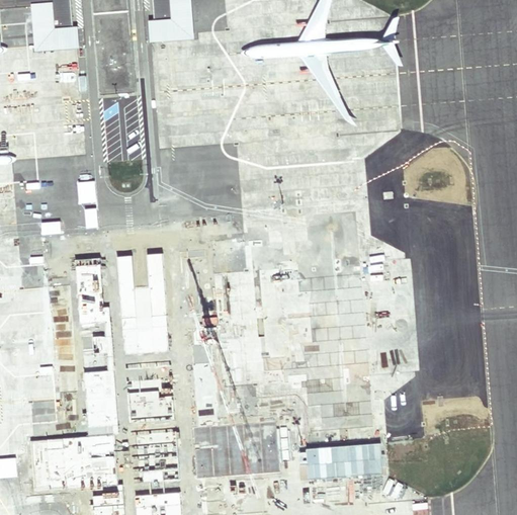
[(0,5),(30,4),(53,2),(55,27),(73,25),(70,0),(0,0),(0,5)]
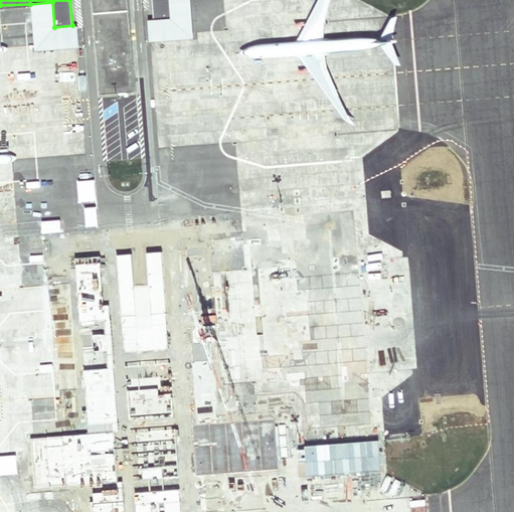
[(136,89),(128,0),(93,0),(101,91),(136,89)]
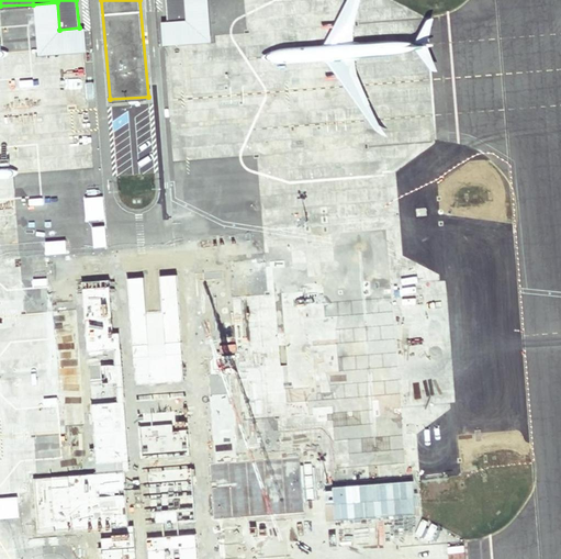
[(181,0),(183,18),(164,19),(157,19),(160,43),(209,38),(209,31),(205,0),(181,0)]
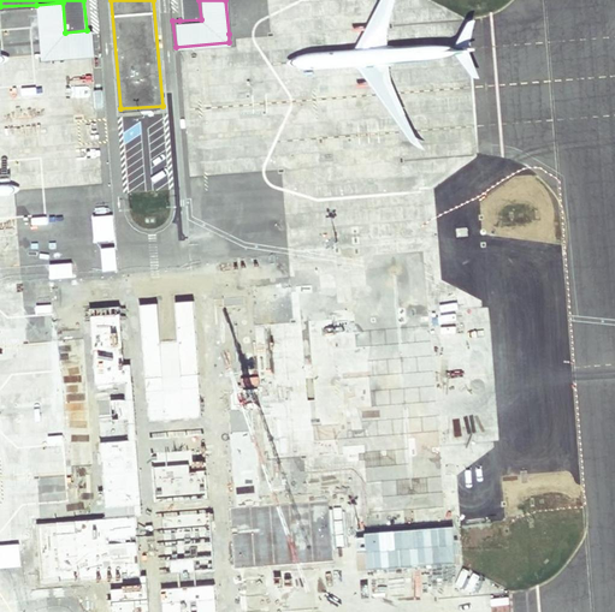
[(177,0),(179,21),(201,19),(199,0),(177,0)]
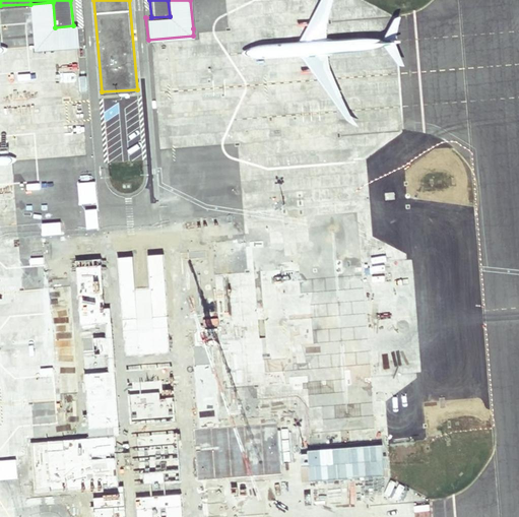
[(73,25),(55,27),(53,2),(30,4),(34,40),(35,50),(81,47),(79,25),(73,25)]
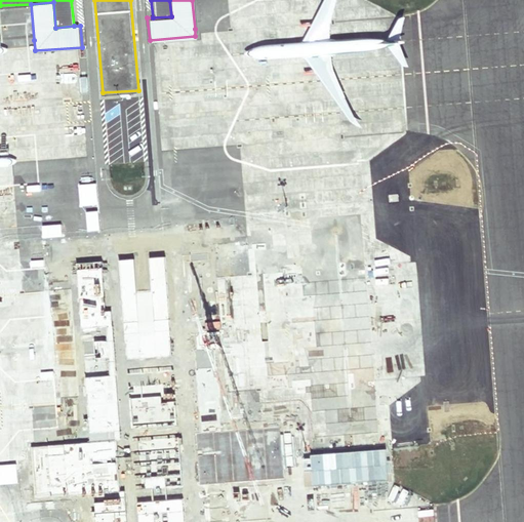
[(265,47),(168,53),(178,181),(273,171),(265,47)]
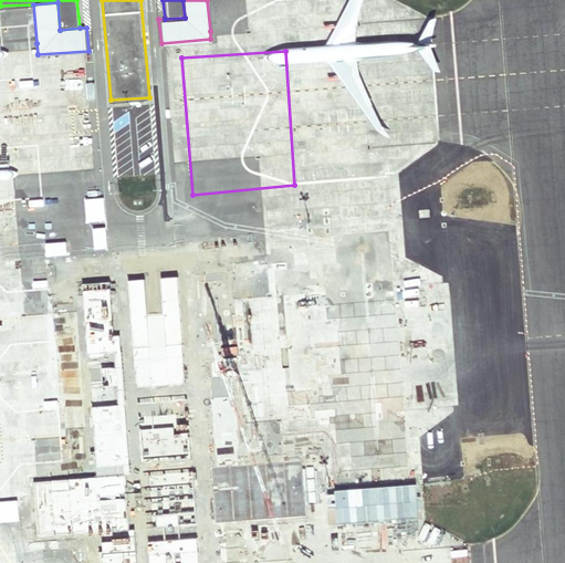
[(301,256),(196,263),(209,399),(312,391),(301,256)]
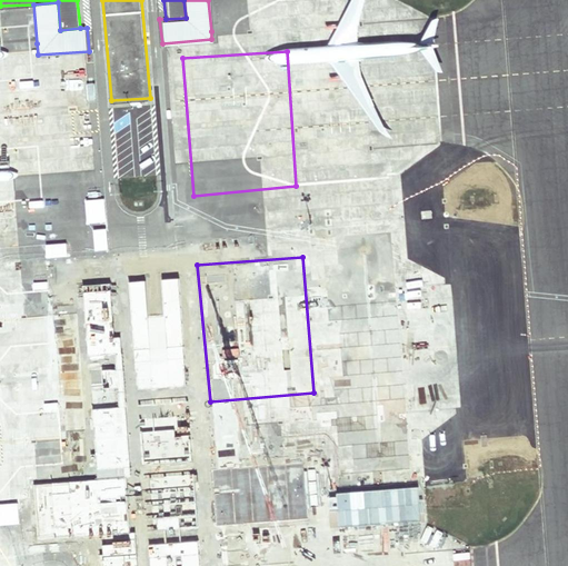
[(162,338),(129,339),(140,478),(157,477),(156,453),(172,450),(162,338)]
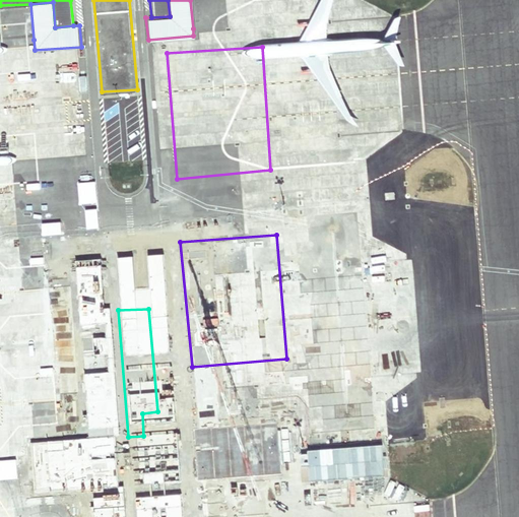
[(237,496),(230,407),(199,409),(206,499),(237,496)]
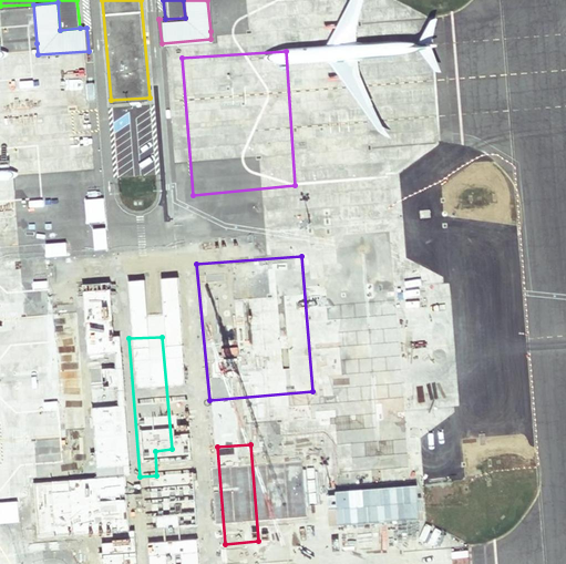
[(175,454),(170,455),(173,489),(179,488),(175,454)]
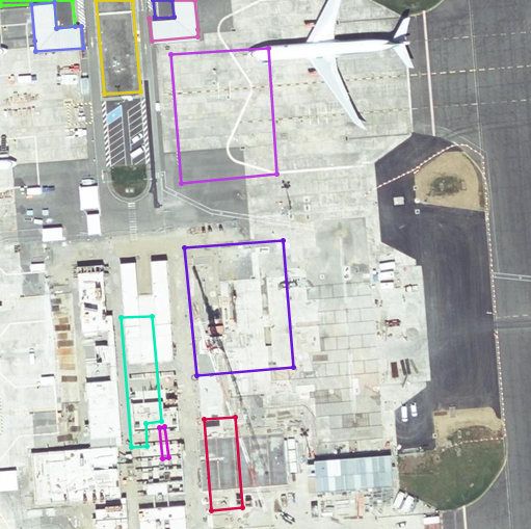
[(114,473),(113,460),(98,461),(98,474),(114,473)]
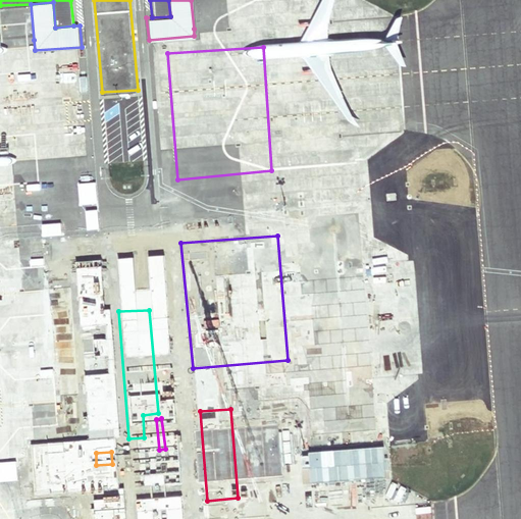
[(171,518),(168,474),(138,476),(141,518),(171,518)]
